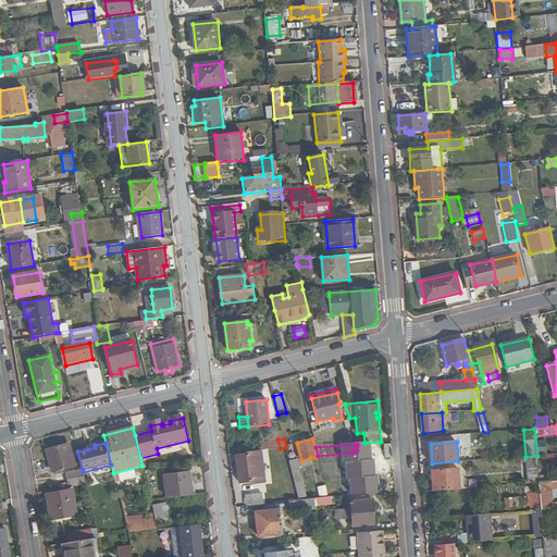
[(47,450),(52,472),(74,467),(69,445),(47,450)]
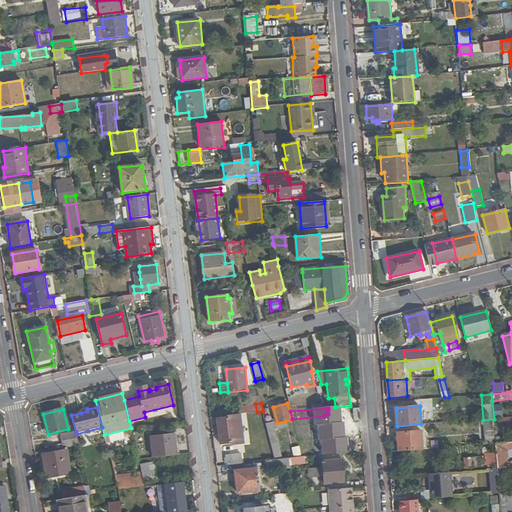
[(338,410),(328,410),(328,414),(329,424),(330,431),(339,431),(339,423),(341,423),(341,417),(339,417),(338,410)]
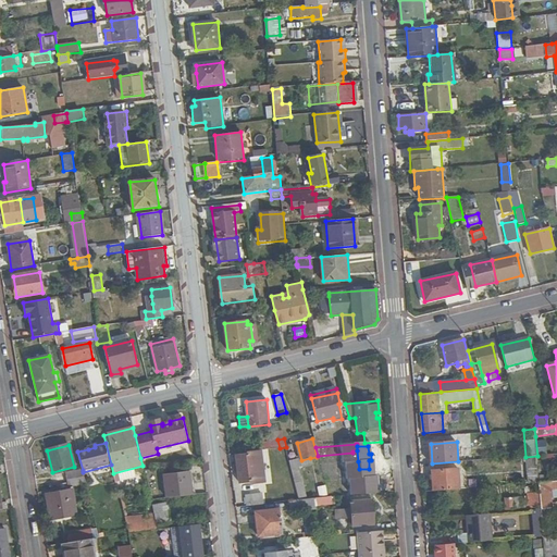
[(260,450),(246,453),(246,455),(236,456),(239,482),(249,481),(250,483),(263,482),(260,450)]
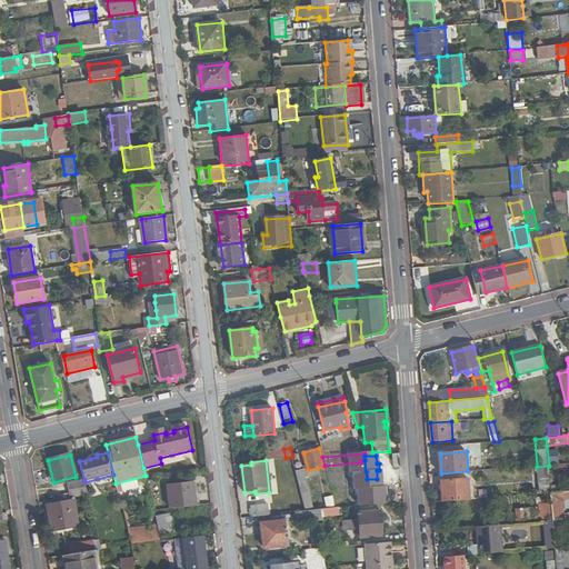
[(549,466),(537,467),(538,482),(531,483),(532,496),(537,496),(551,495),(549,473),(549,466)]
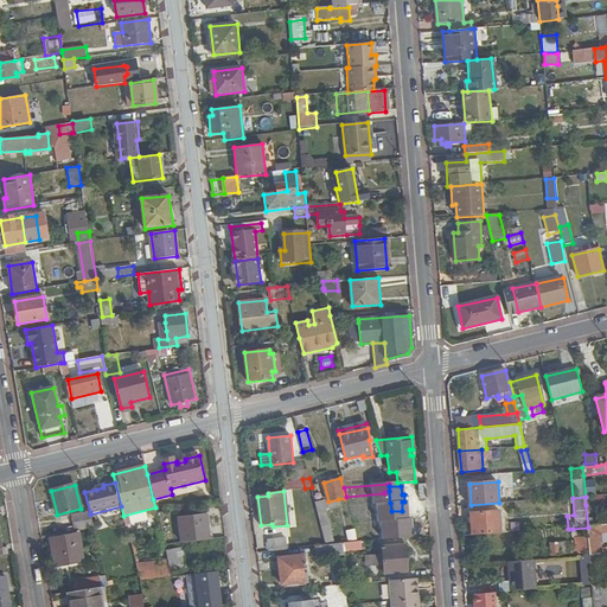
[(317,510),(320,524),(328,522),(325,509),(317,510)]
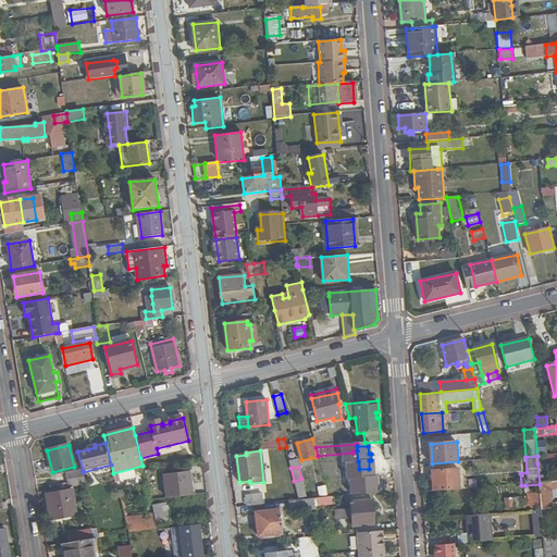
[(432,471),(434,492),(460,490),(458,469),(432,471)]
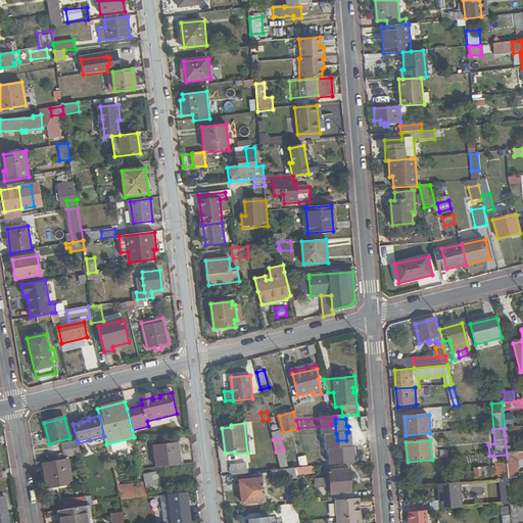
[(64,459),(81,457),(78,443),(78,441),(61,444),(64,459)]
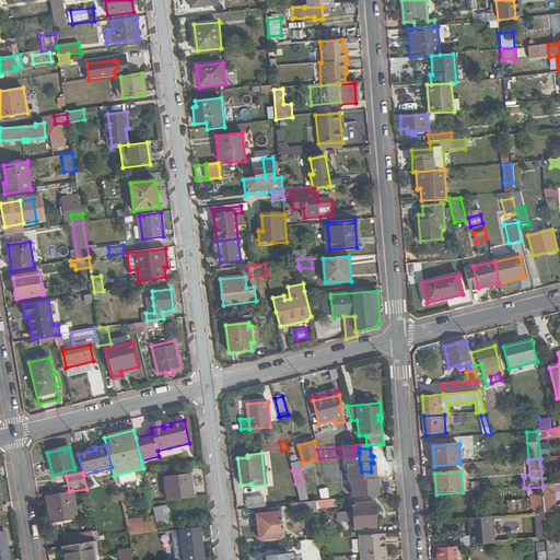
[(167,500),(194,497),(190,475),(165,478),(167,500)]
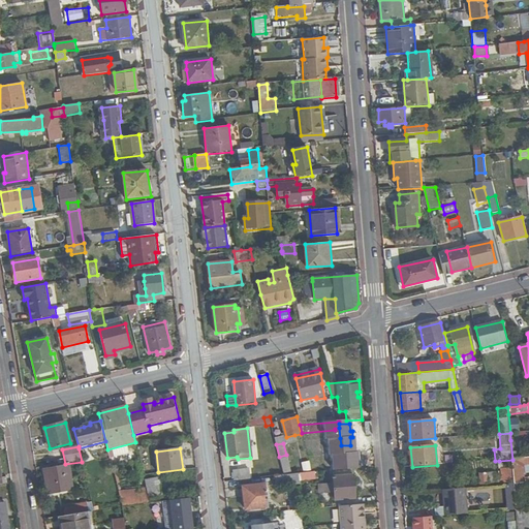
[(322,471),(339,470),(337,452),(330,452),(330,448),(323,449),(323,453),(321,453),(322,471)]
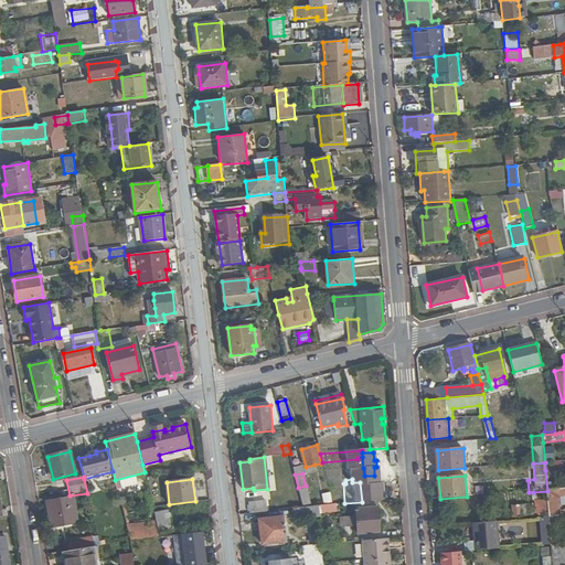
[(550,515),(550,518),(564,516),(564,511),(560,511),(558,505),(564,504),(564,488),(553,490),(547,491),(550,515)]
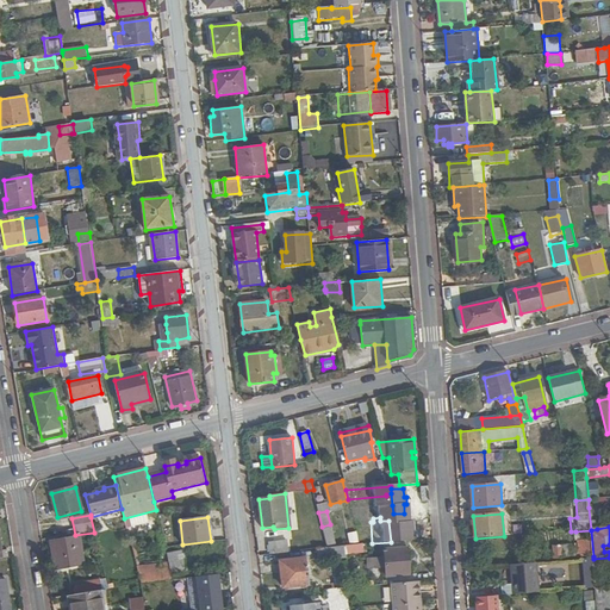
[(591,530),(576,531),(578,558),(593,556),(591,530)]
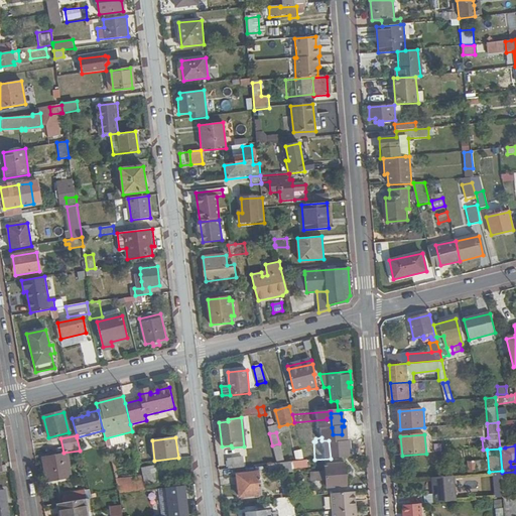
[(67,455),(43,458),(47,482),(71,478),(67,455)]
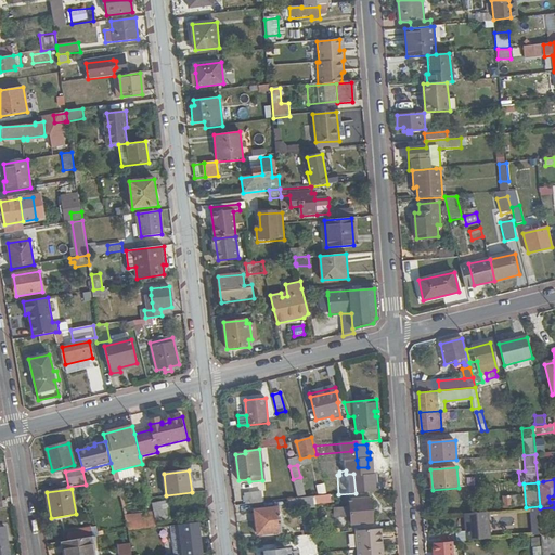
[(246,504),(262,503),(260,492),(245,493),(246,504)]
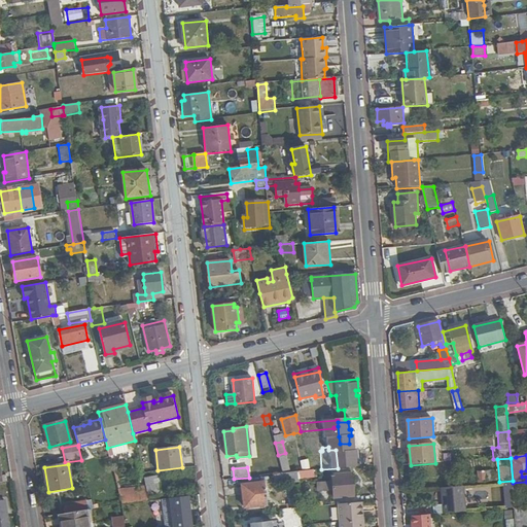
[(300,481),(299,471),(283,473),(274,475),(274,484),(300,481)]
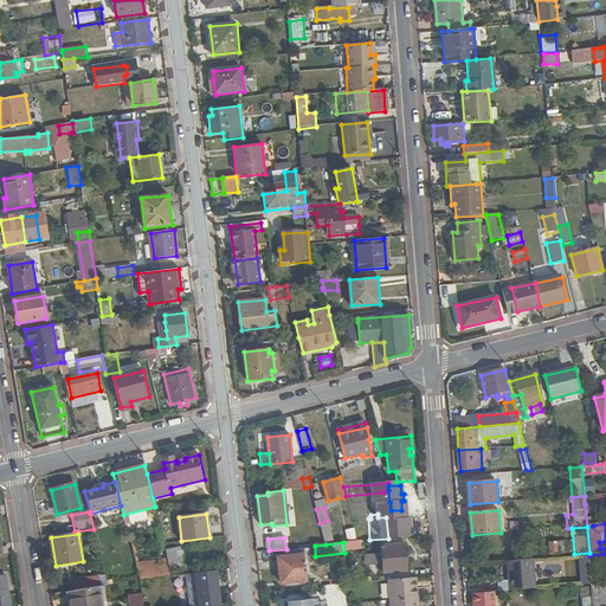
[(550,543),(552,555),(567,555),(566,542),(550,543)]
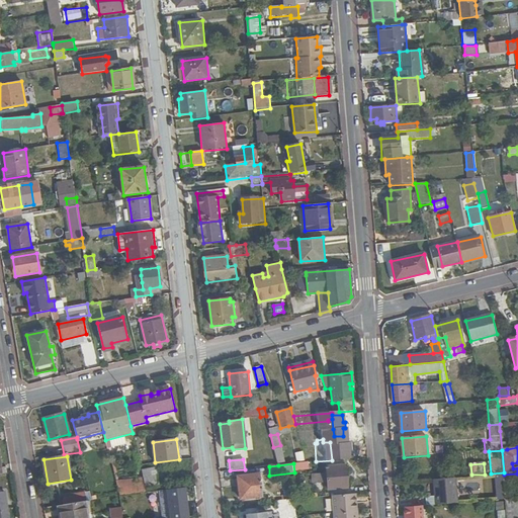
[(348,488),(346,465),(327,467),(329,490),(348,488)]
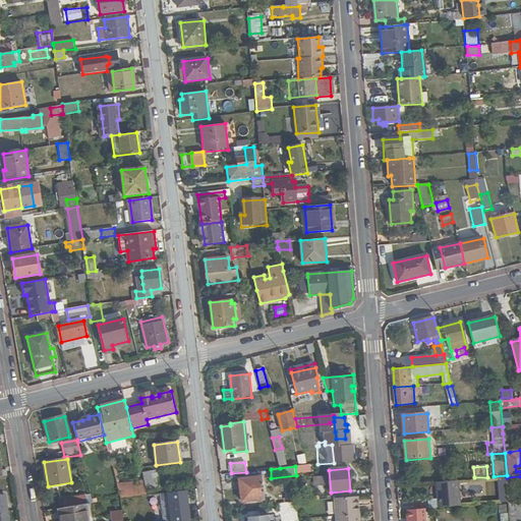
[(155,470),(142,472),(147,490),(158,488),(155,470)]
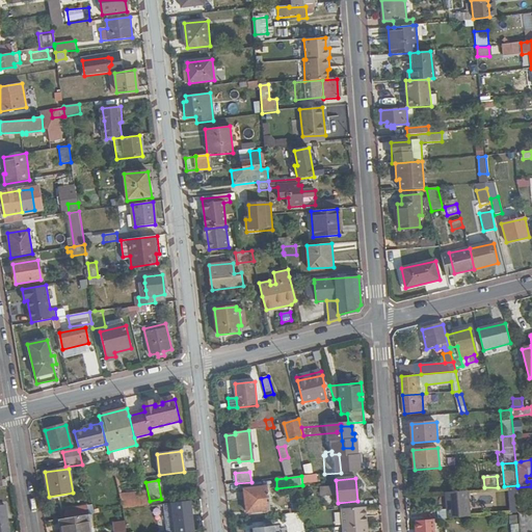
[(246,512),(270,510),(268,486),(244,489),(246,512)]
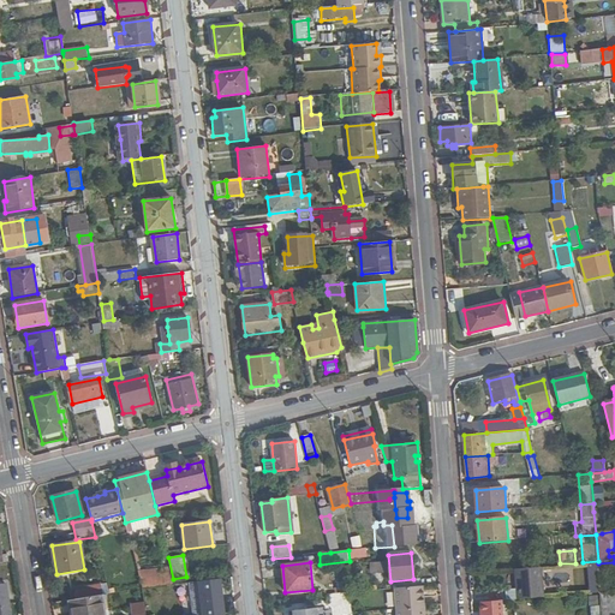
[(587,563),(589,592),(599,592),(598,563),(587,563)]
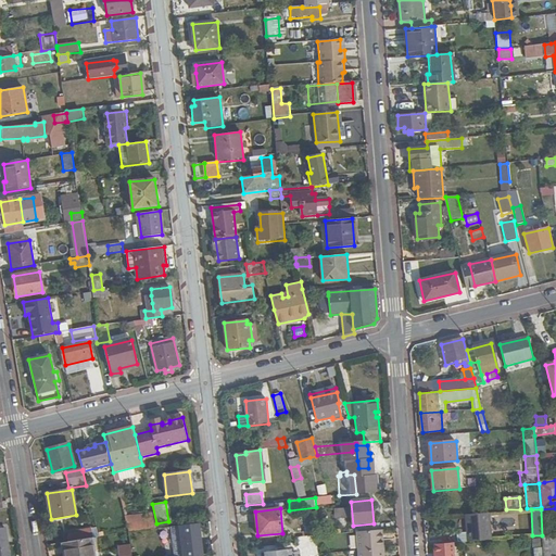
[(127,516),(129,530),(144,529),(142,514),(127,516)]
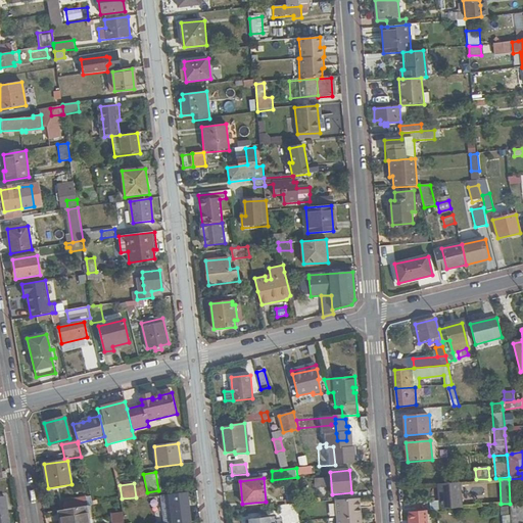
[(440,510),(462,509),(459,483),(438,484),(440,510)]
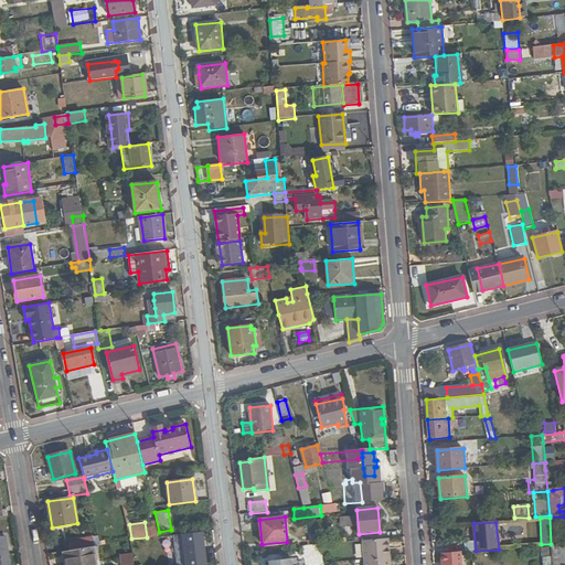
[(205,564),(202,532),(182,534),(185,564),(205,564)]
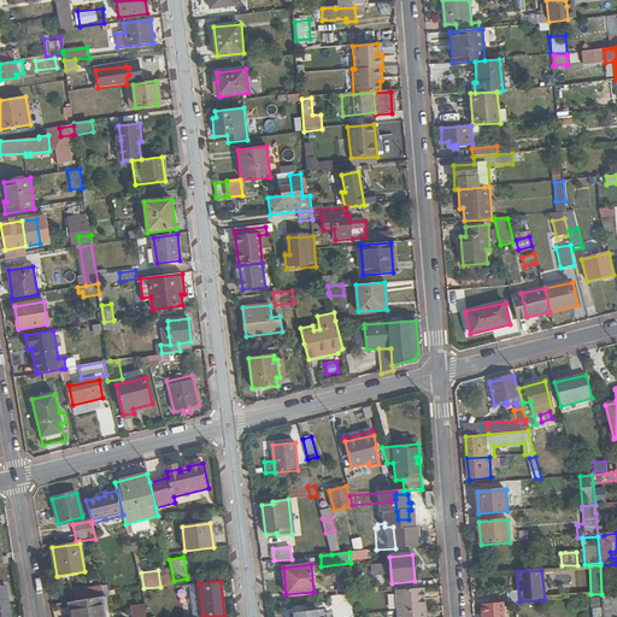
[(75,601),(101,597),(103,597),(101,586),(72,591),(75,601)]
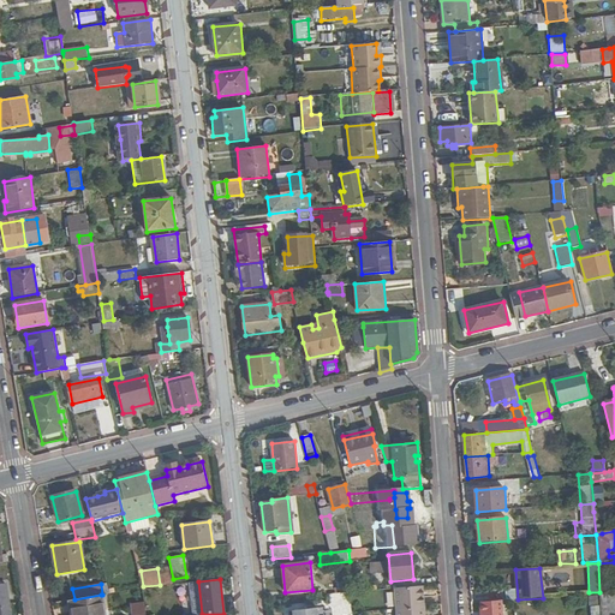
[(429,614),(427,585),(396,587),(399,614),(429,614)]
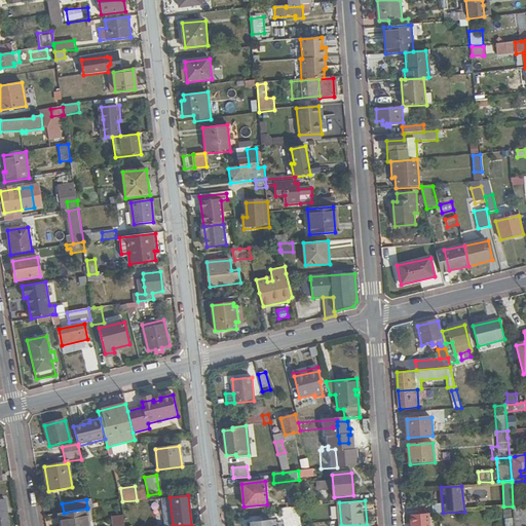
[(516,525),(525,525),(524,506),(514,508),(516,525)]
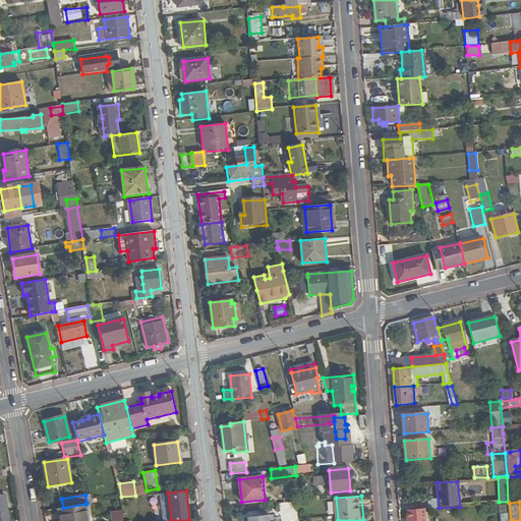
[(61,509),(63,520),(88,520),(85,504),(63,508),(61,509)]
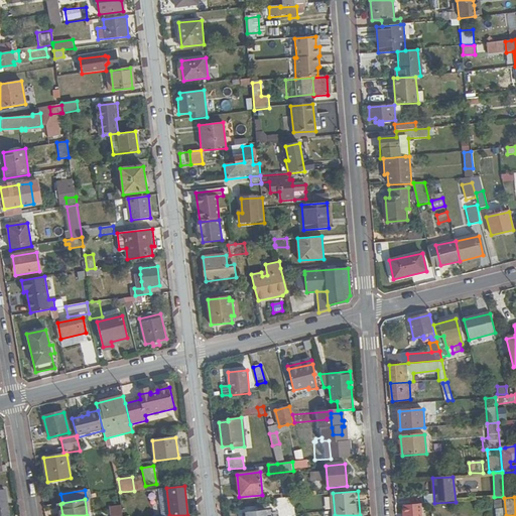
[(420,515),(420,504),(404,505),(404,515),(420,515)]
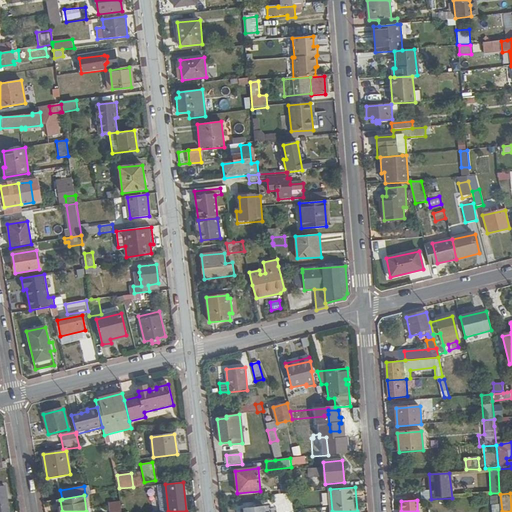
[(110,511),(121,511),(120,502),(110,504),(110,511)]
